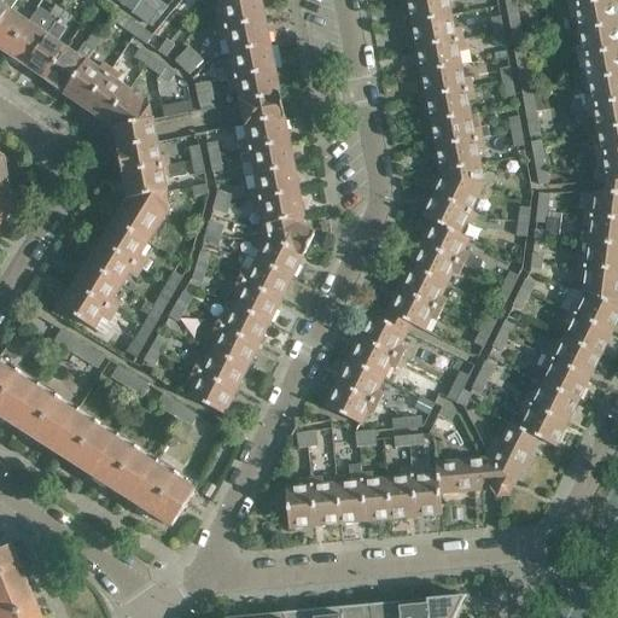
[(0,0),(0,22),(10,10),(15,0),(0,0)]
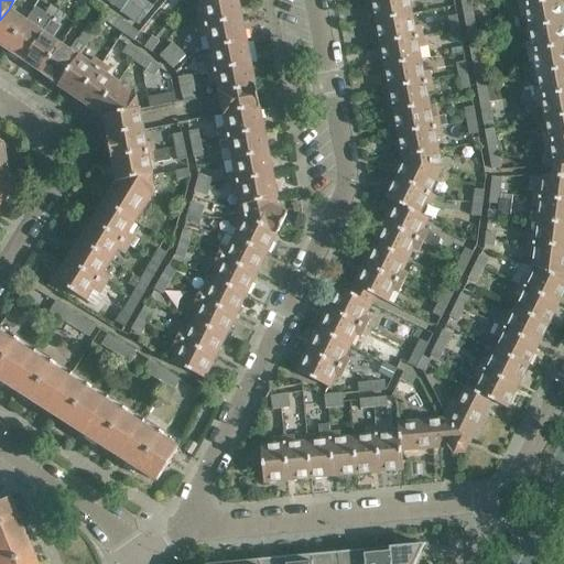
[(123,0),(99,0),(107,6),(109,3),(120,12),(128,2),(123,0)]
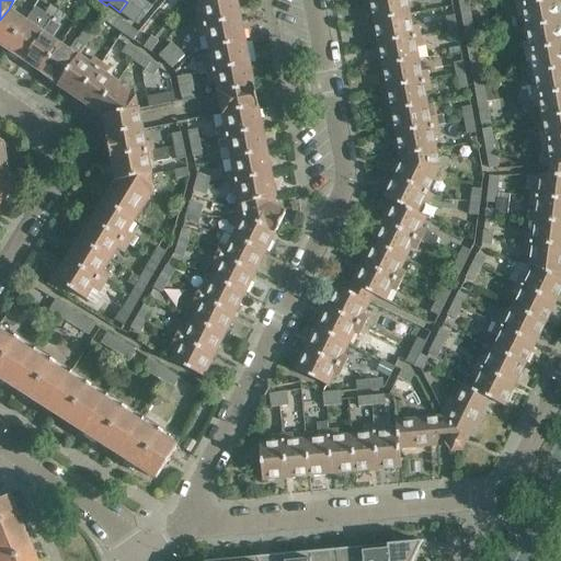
[(137,26),(151,7),(141,0),(127,0),(127,2),(119,12),(118,13),(137,26)]
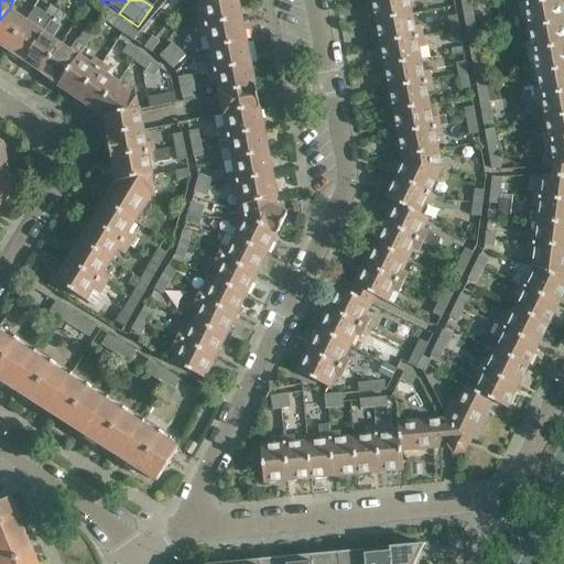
[(236,0),(218,0),(199,4),(202,17),(196,18),(198,29),(240,20),(236,0)]
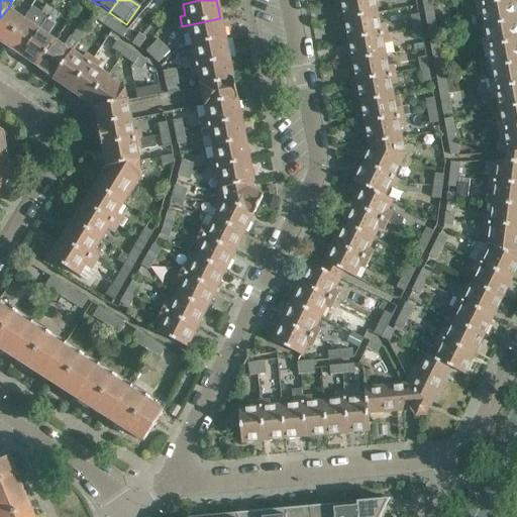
[(381,0),(340,0),(344,20),(379,13),(377,2),(382,1),(381,0)]
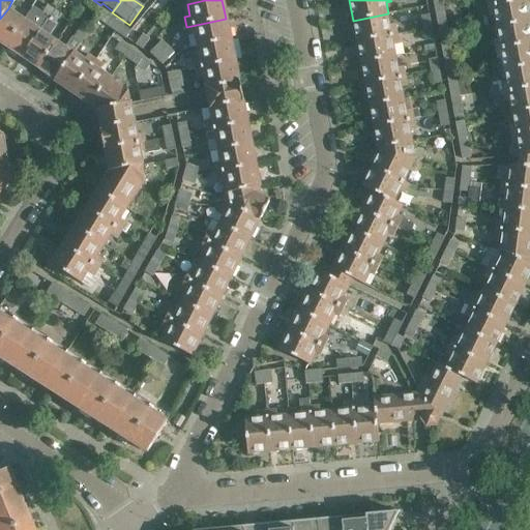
[(486,0),(489,18),(493,17),(496,30),(529,22),(526,0),(486,0)]
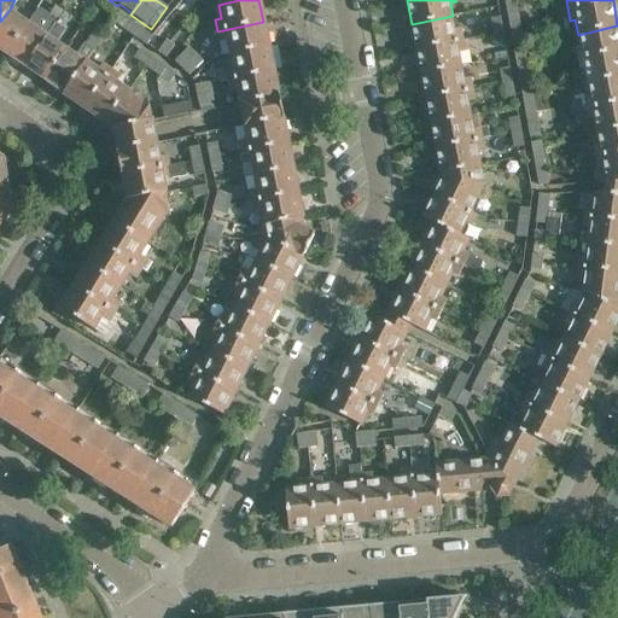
[(518,16),(516,1),(506,3),(508,17),(518,16)]
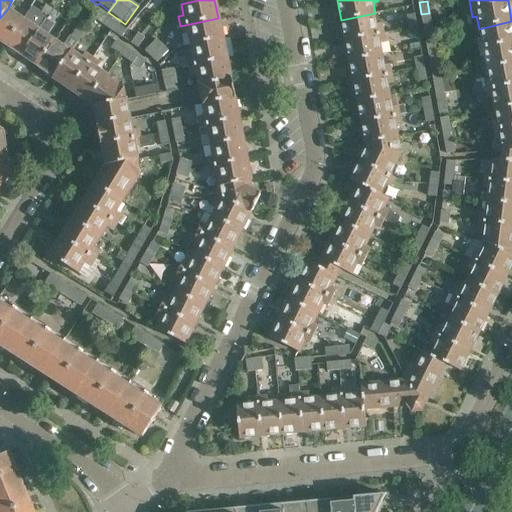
[(32,6),(24,18),(6,45),(12,49),(21,55),(25,49),(52,9),(45,5),(40,12),(32,6)]
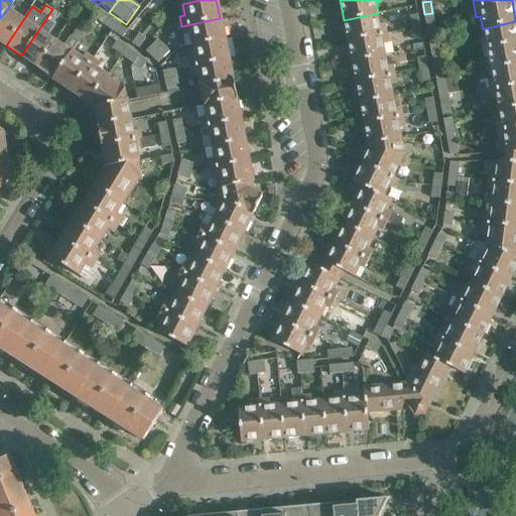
[(8,8),(0,18),(0,41),(6,45),(24,18),(8,8)]
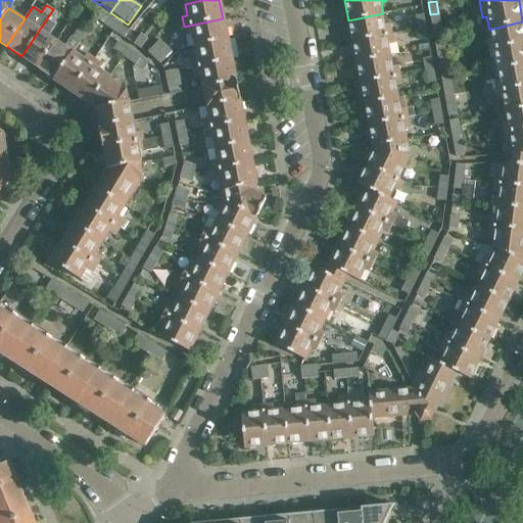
[(26,50),(21,56),(38,66),(56,40),(49,36),(55,25),(54,24),(60,14),(53,9),(26,50)]
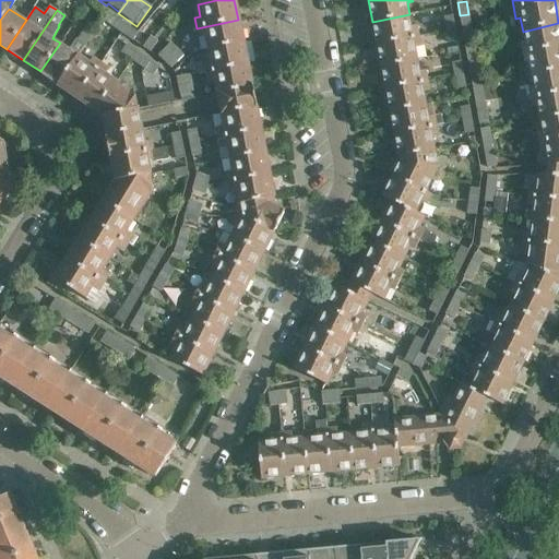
[(121,33),(126,25),(107,13),(103,19),(121,33)]
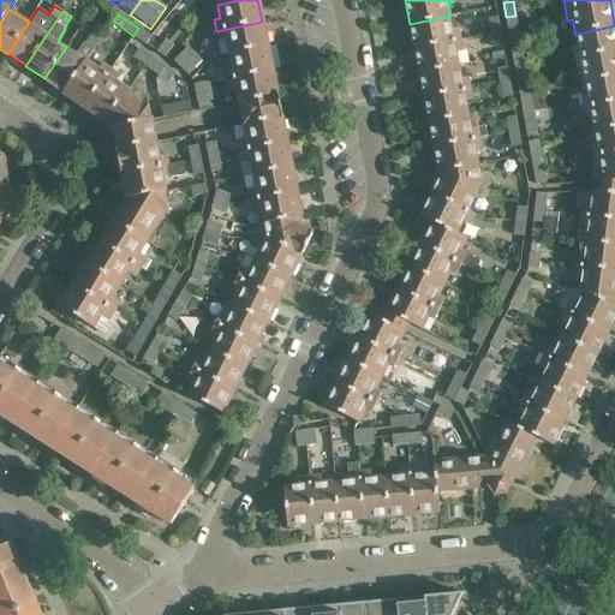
[(451,16),(410,24),(415,49),(461,40),(459,28),(453,29),(451,16)]
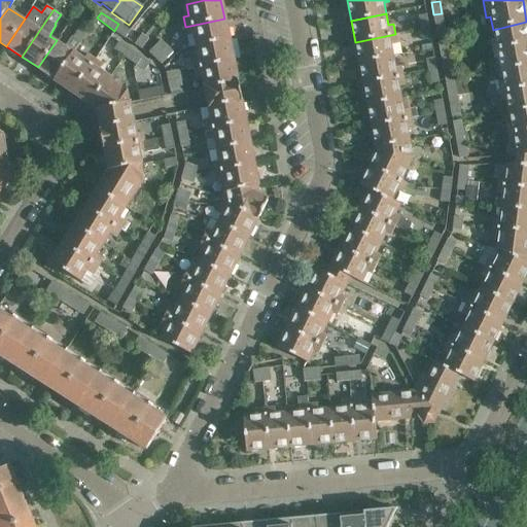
[(444,26),(442,13),(433,14),(435,27),(444,26)]
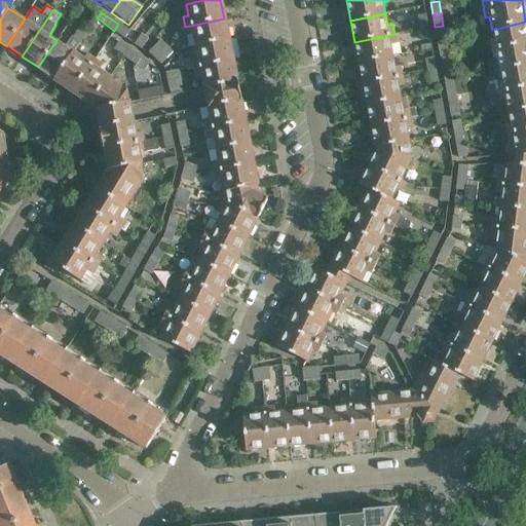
[(428,27),(425,14),(417,15),(420,28),(428,27)]
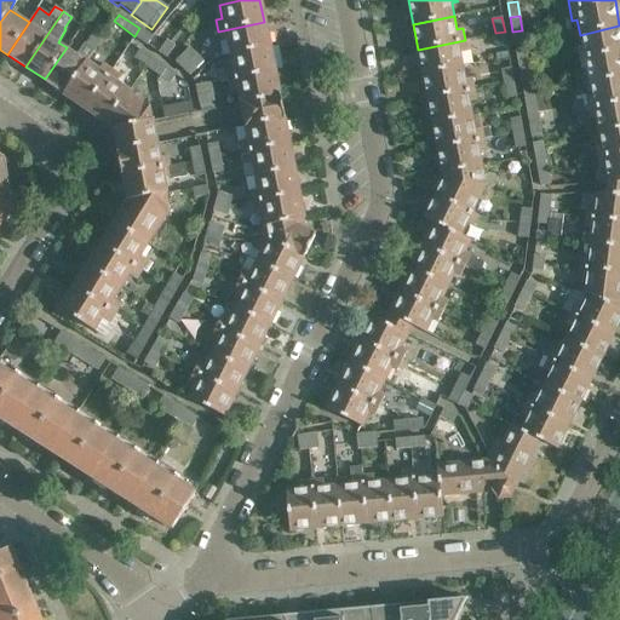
[(264,22),(218,32),(223,56),(229,55),(269,46),(264,22)]
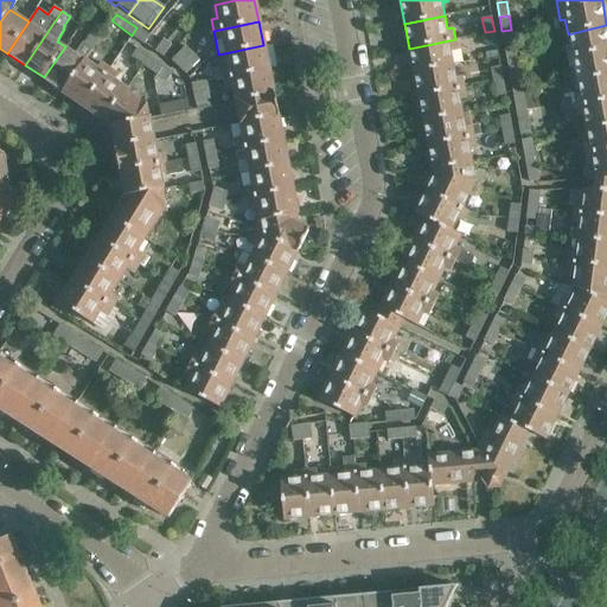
[(566,48),(567,58),(569,70),(574,68),(576,81),(606,74),(606,25),(568,34),(570,46),(566,48)]
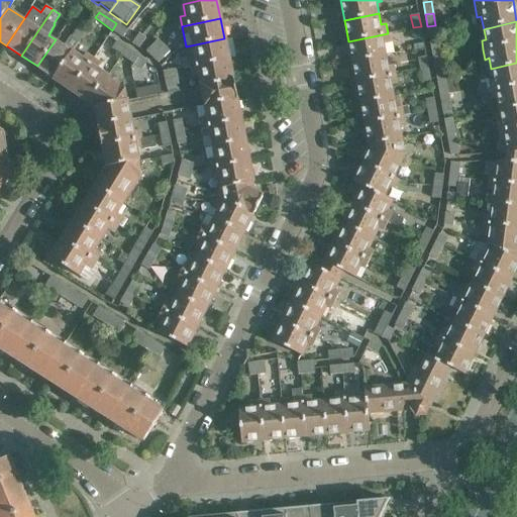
[(126,30),(116,23),(112,30),(122,37),(126,30)]
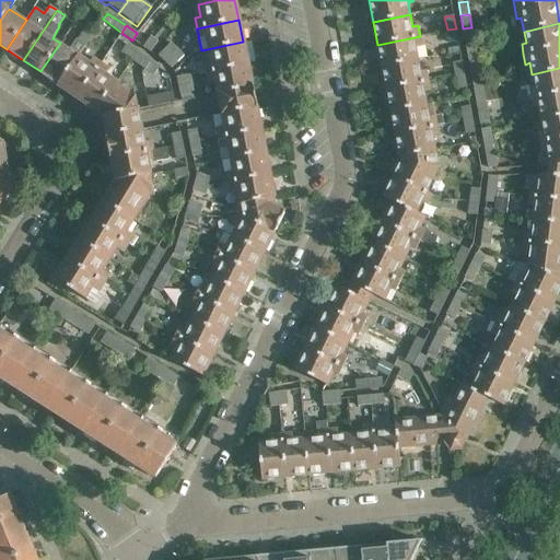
[(474,39),(471,27),(463,28),(465,42),(474,39)]
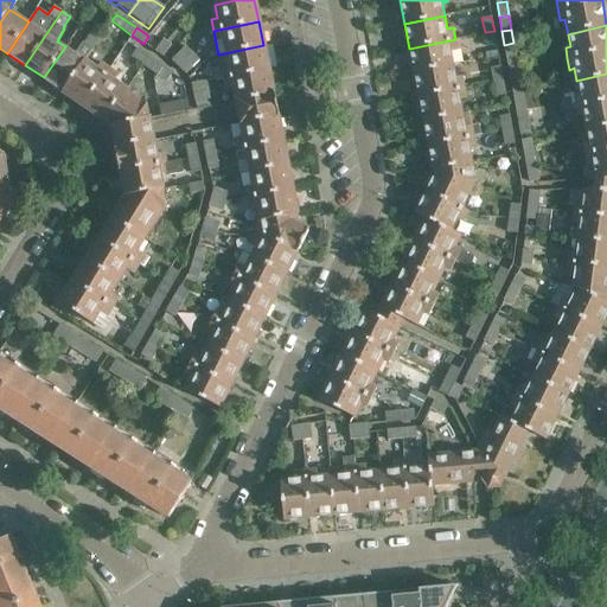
[(65,46),(44,77),(63,90),(84,59),(84,61),(95,45),(95,44),(100,36),(96,33),(96,34),(91,31),(84,43),(83,42),(75,53),(65,46)]
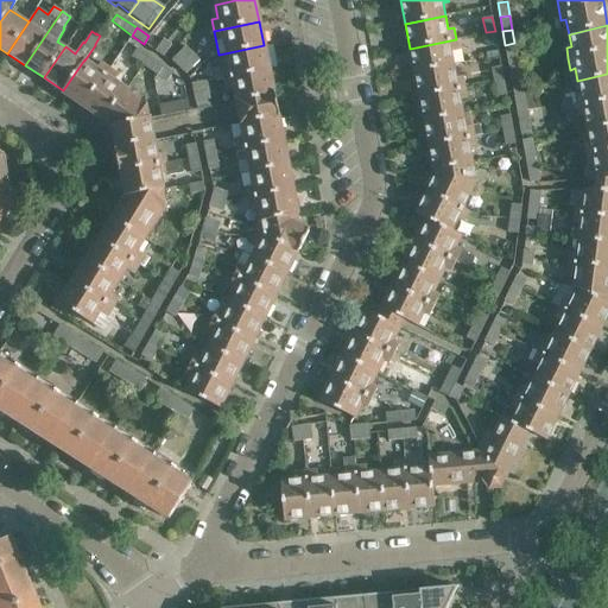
[(495,31),(486,32),(488,46),(498,45),(495,31)]
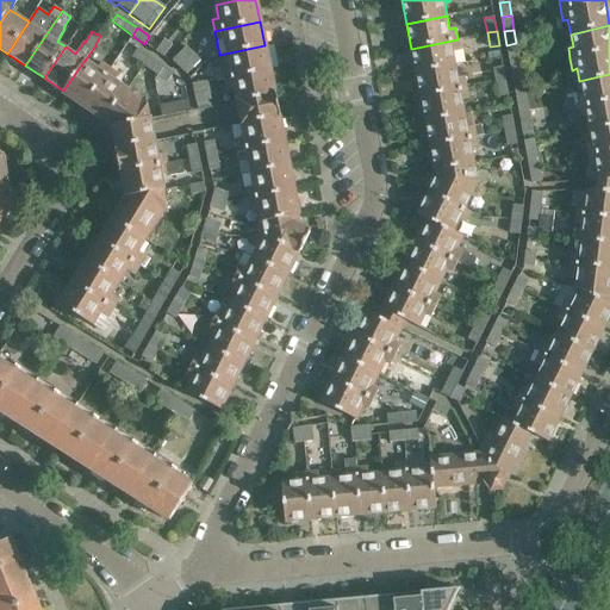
[(458,39),(411,49),(416,73),(456,64),(453,51),(459,50),(458,39)]
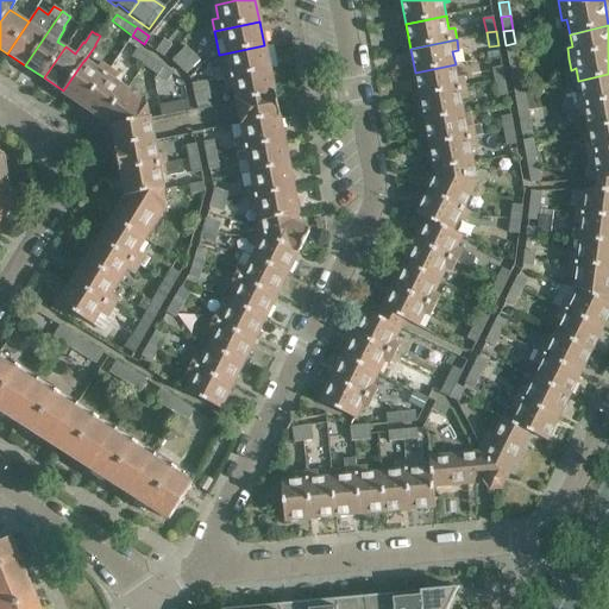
[(164,42),(157,55),(164,60),(174,46),(164,42)]
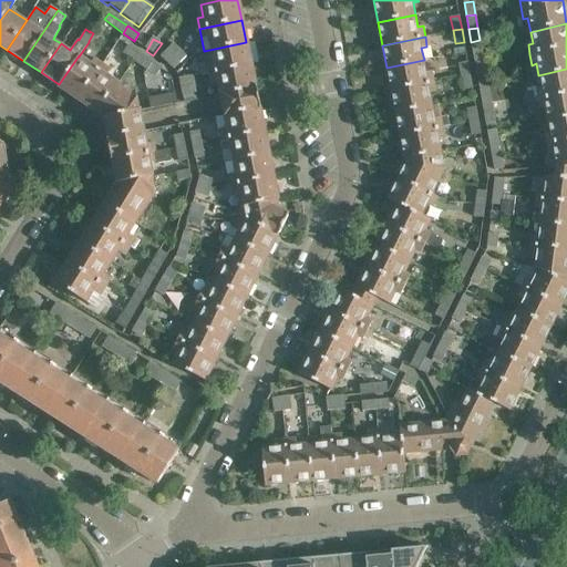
[(198,74),(206,73),(250,64),(248,54),(246,42),(209,50),(210,54),(212,54),(213,62),(197,64),(198,74)]
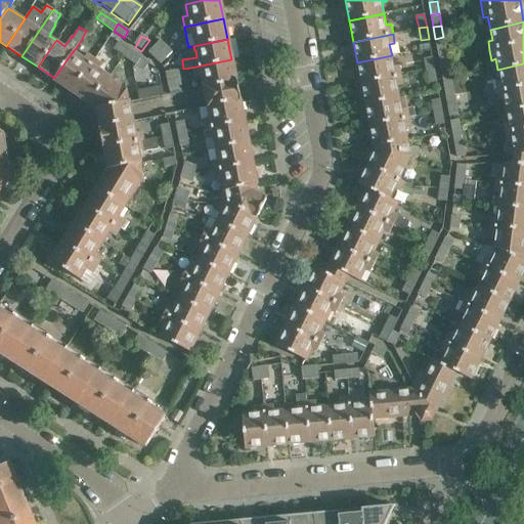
[(121,57),(127,49),(118,42),(112,51),(121,57)]
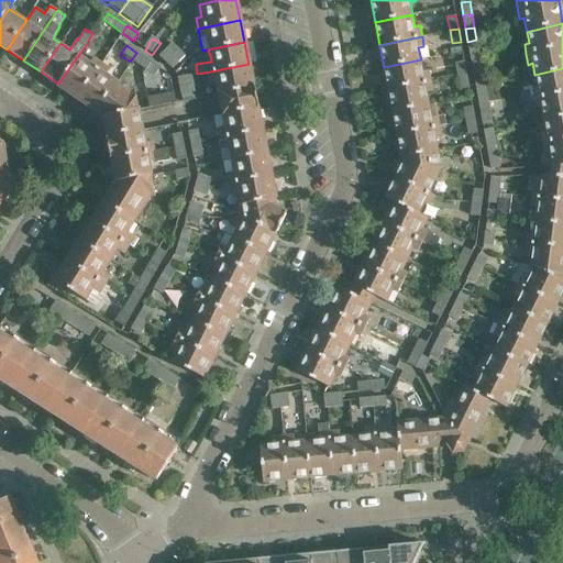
[(161,59),(167,66),(180,52),(174,45),(161,59)]
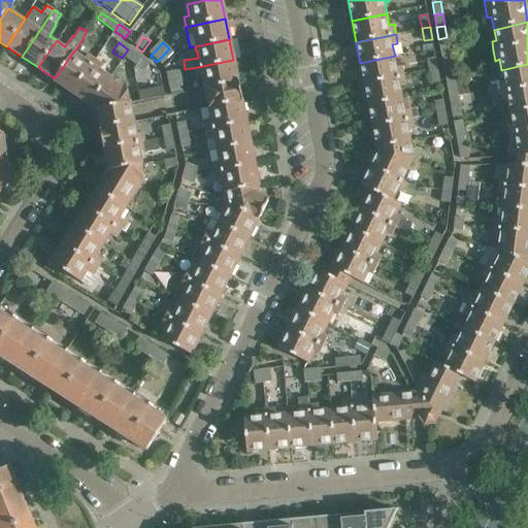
[(450,56),(448,42),(439,44),(441,57),(450,56)]
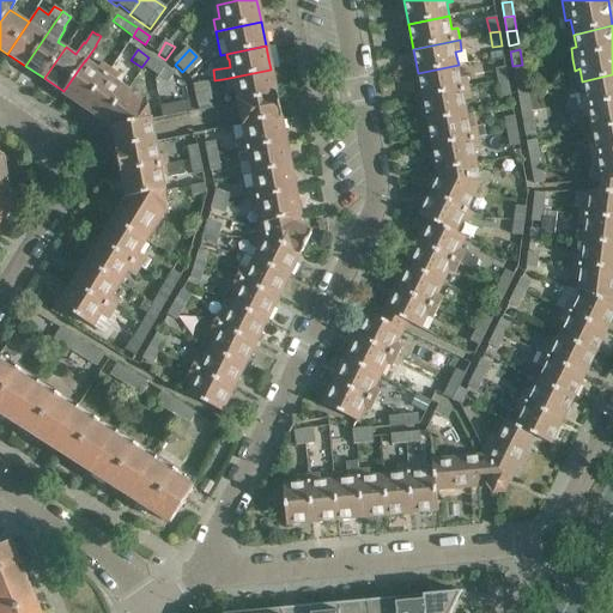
[(182,72),(189,78),(204,62),(196,56),(182,72)]
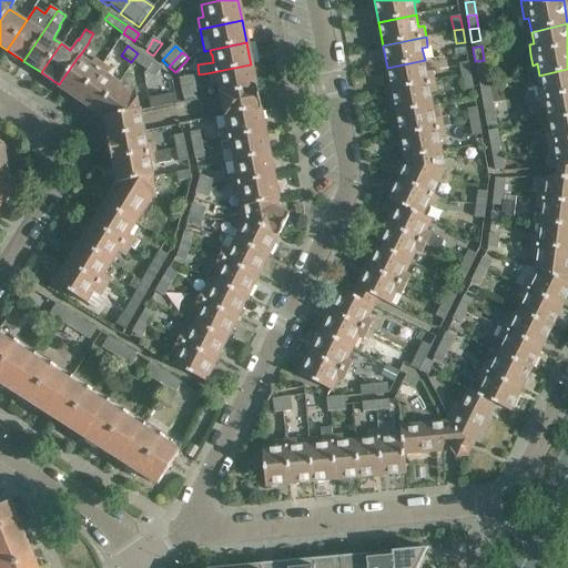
[(138,53),(131,62),(145,72),(152,62),(138,53)]
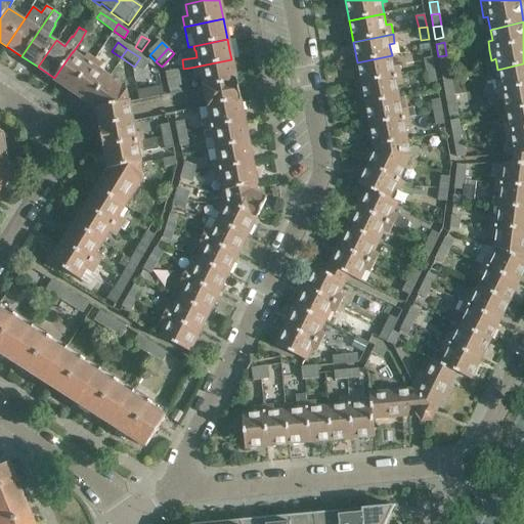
[(73,51),(54,78),(53,79),(72,91),(94,58),(87,53),(83,58),(73,52),(73,51)]
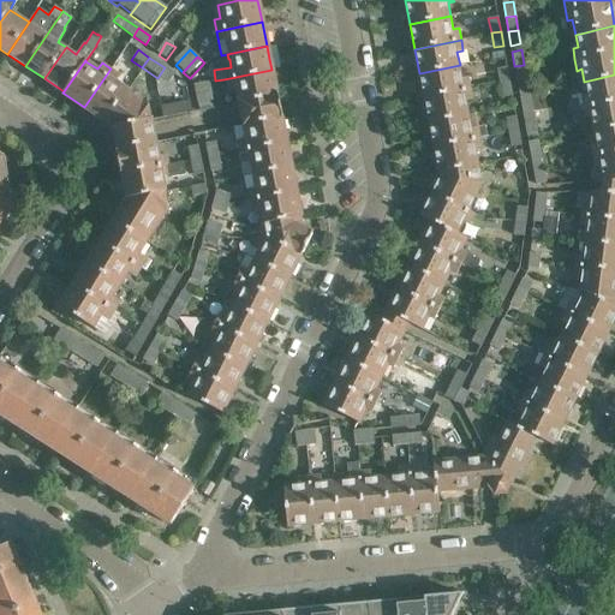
[(460,65),(419,73),(424,97),(471,88),(469,77),(463,78),(460,65)]
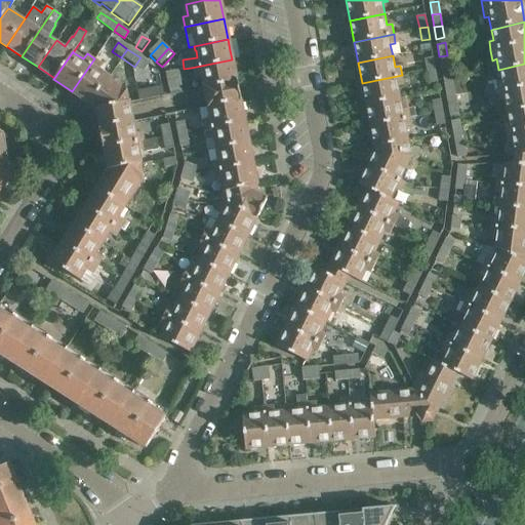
[(450,67),(447,55),(439,56),(442,69),(450,67)]
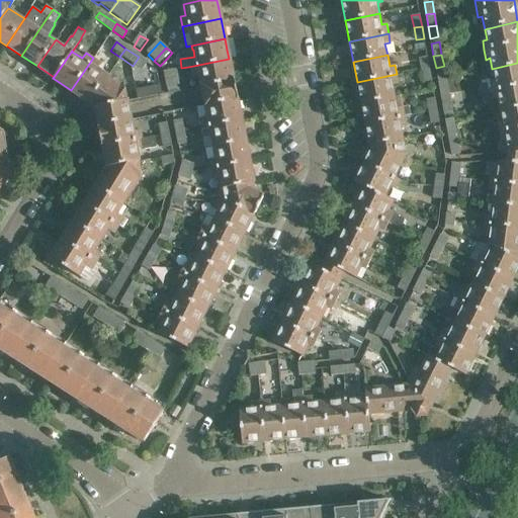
[(147,63),(139,57),(133,66),(142,72),(147,63)]
